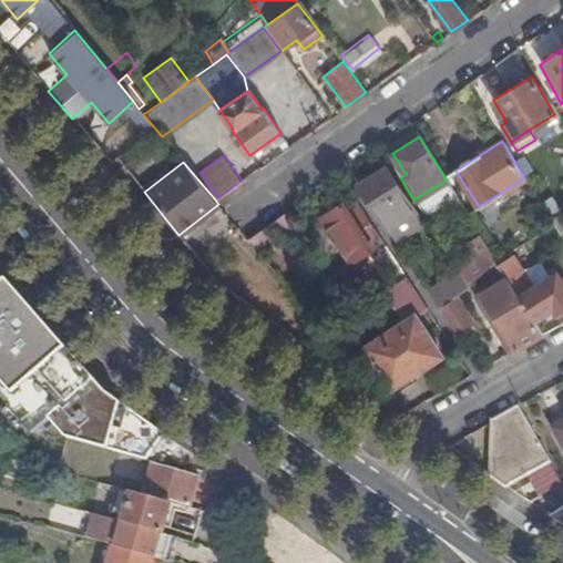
[(358,183),(396,243),(418,228),(419,219),(413,213),(413,211),(386,166),(358,183)]
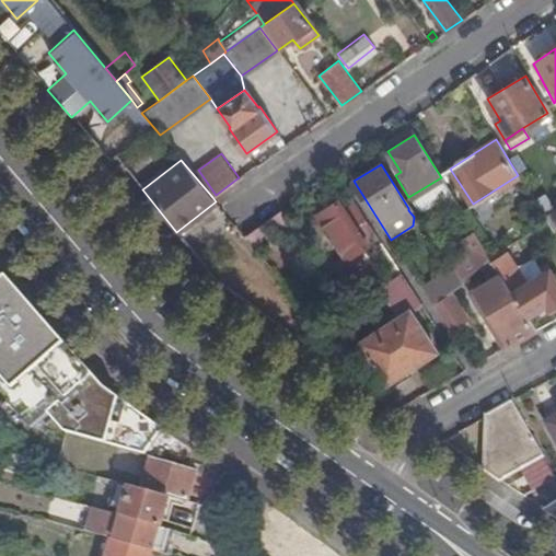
[(360,247),(375,238),(351,199),(340,206),(335,197),(310,212),(356,275),(372,264),(360,247)]
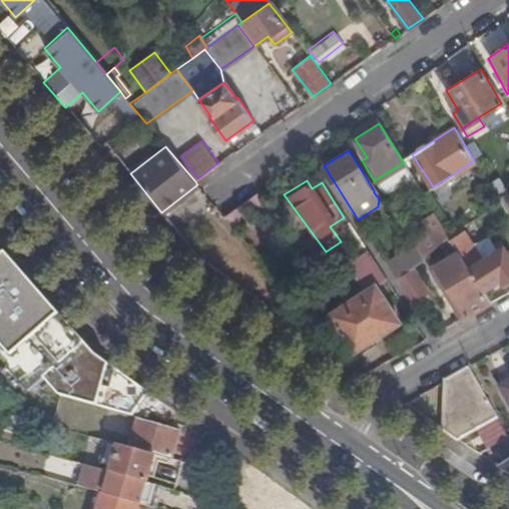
[(255,192),(222,215),(233,229),(266,207),(255,192)]
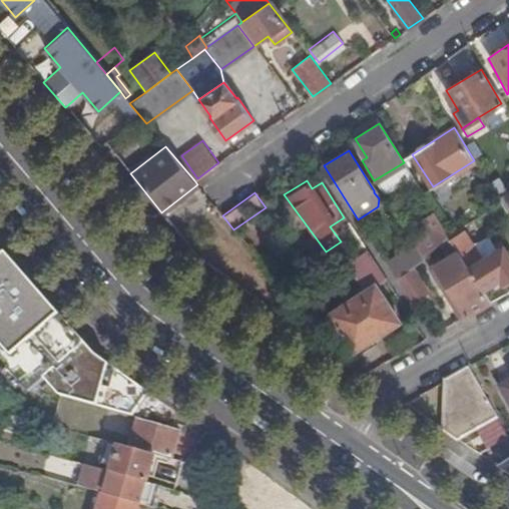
[(508,221),(508,198),(496,208),(506,224),(508,221)]
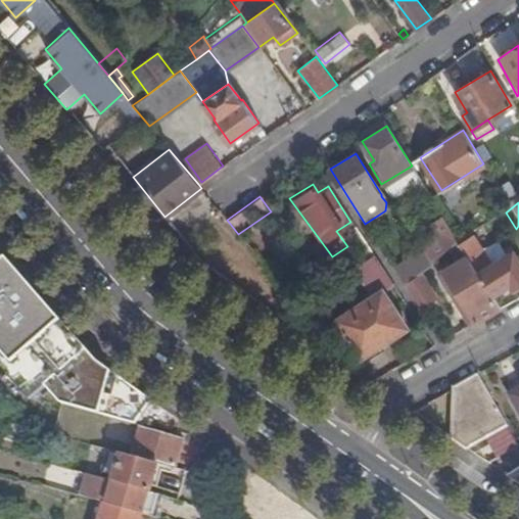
[(420,244),(429,258),(454,235),(449,227),(420,244)]
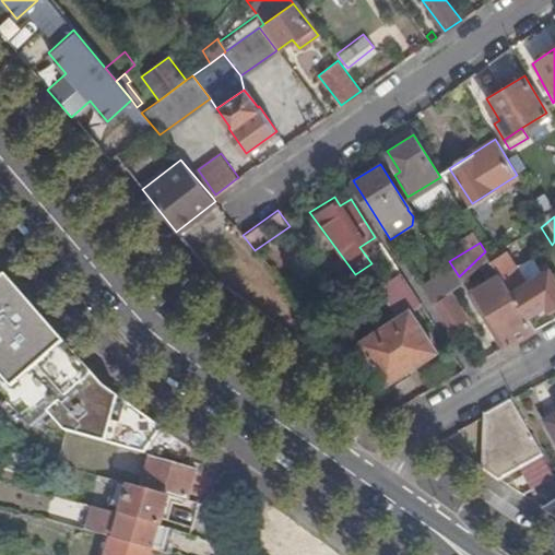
[(385,276),(397,270),(380,244),(369,251),(380,268),(385,276)]
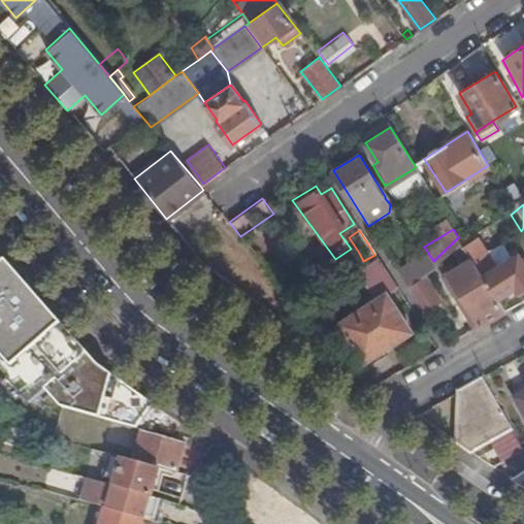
[(472,243),(460,253),(462,256),(476,248),(472,243)]
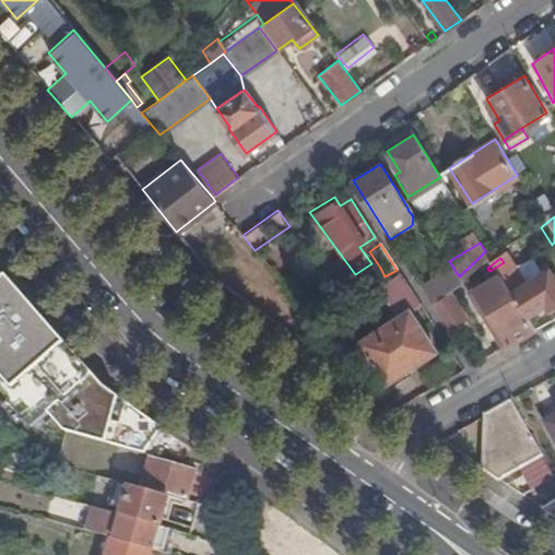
[(417,281),(430,302),(445,285),(459,276),(449,261),(417,281)]
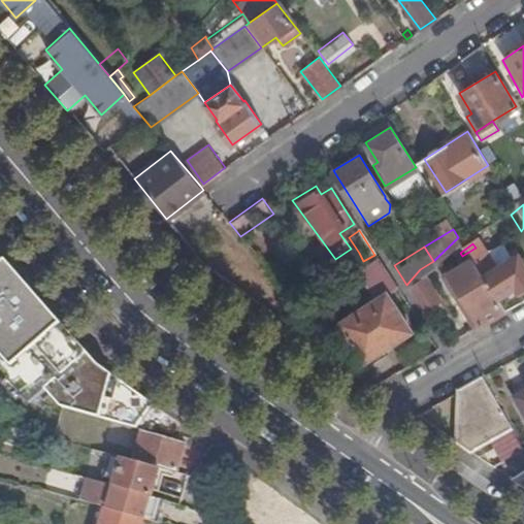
[(462,256),(467,264),(493,305),(511,294),(514,297),(523,290),(523,275),(514,259),(491,273),(476,248),(462,256)]
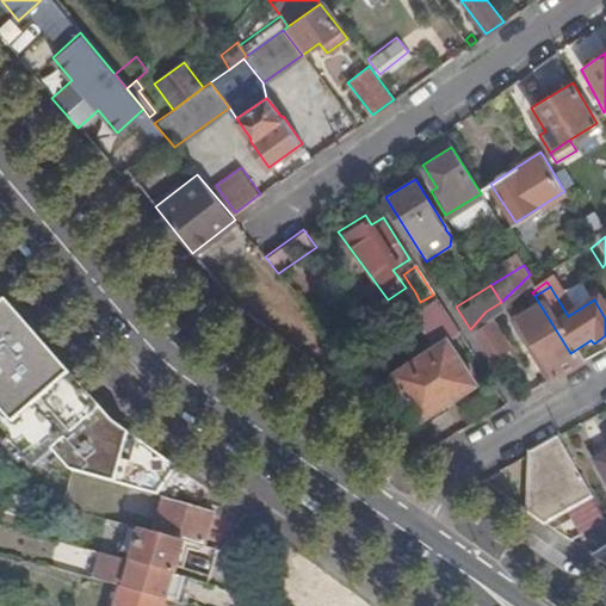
[(410,309),(420,302),(415,292),(404,300),(410,309)]
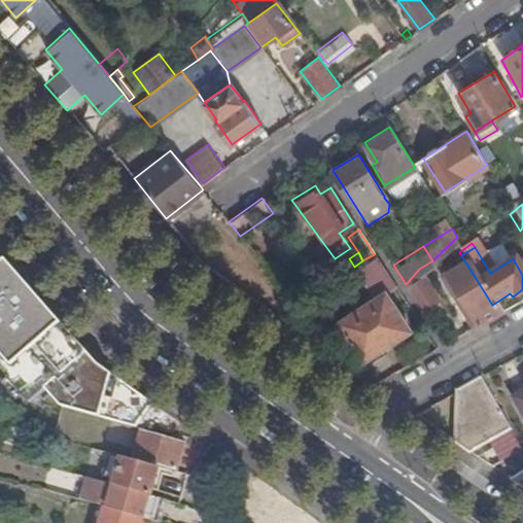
[(459,252),(449,262),(454,271),(466,264),(461,255),(459,252)]
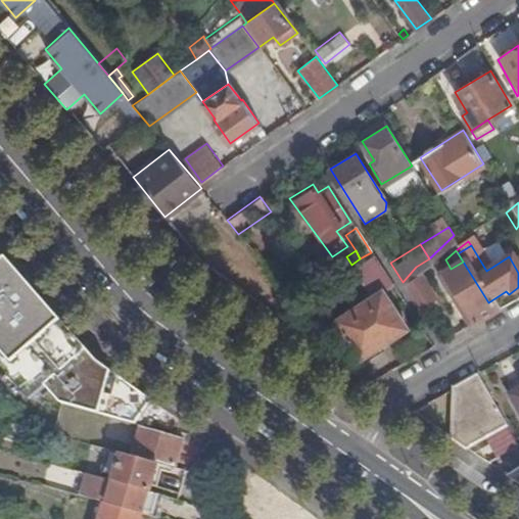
[(380,289),(389,284),(383,271),(372,254),(352,268),(370,295),(333,319),(358,357),(404,328),(380,289)]
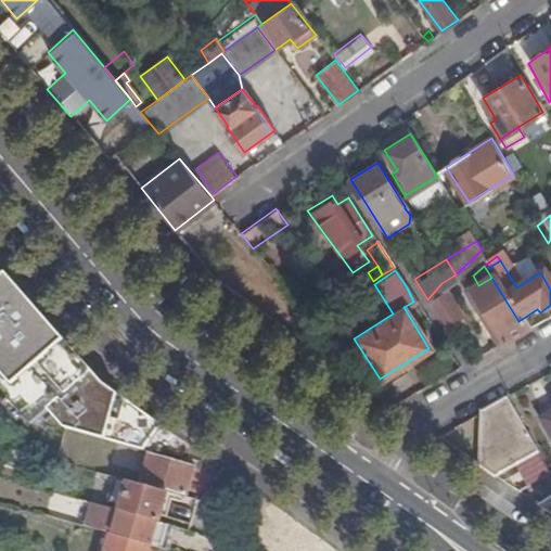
[(466,293),(498,344),(524,330),(519,321),(491,278),(478,285),(466,293)]
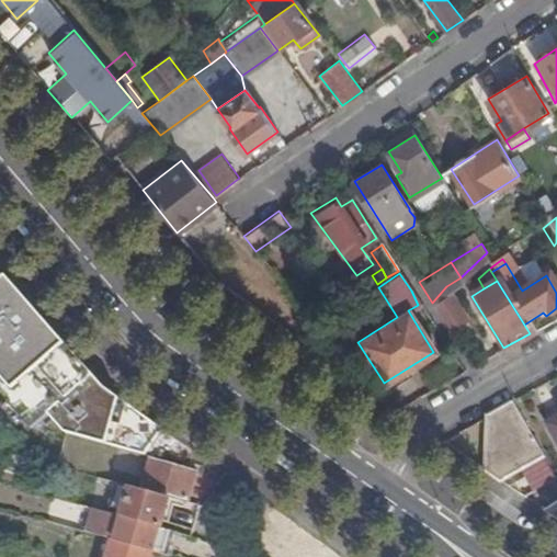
[(0,389),(32,427),(48,411),(61,431),(143,452),(160,428),(104,386),(23,295),(15,303),(0,285),(0,389)]
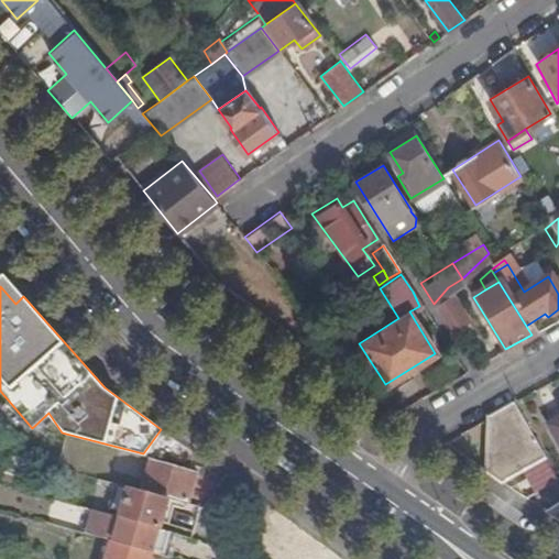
[(467,302),(500,352),(505,349),(473,297),(467,302)]
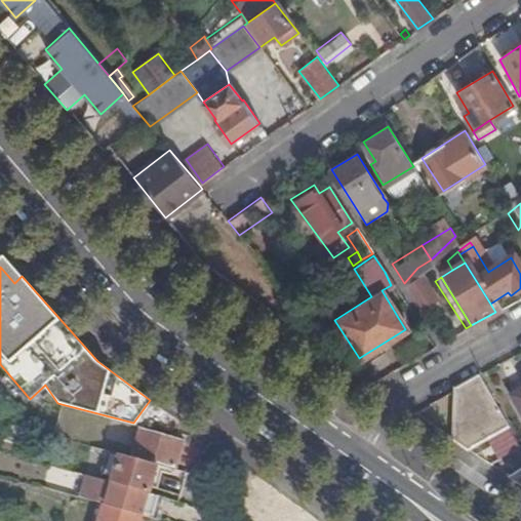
[(410,294),(406,298),(416,314),(432,305),(419,286),(410,294)]
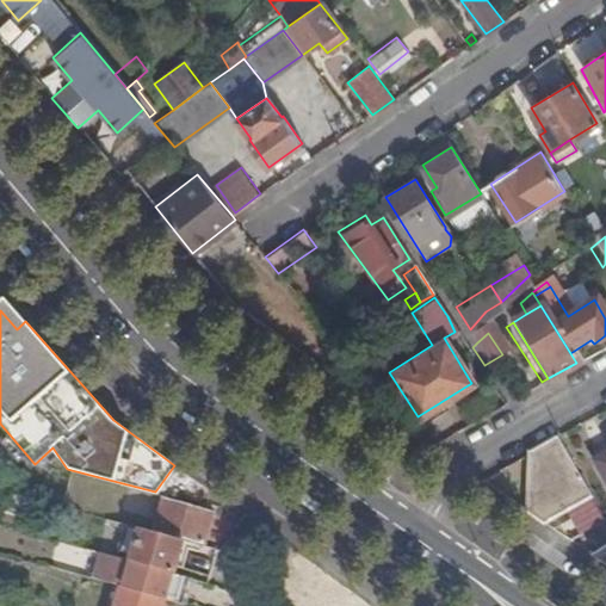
[(587,494),(552,433),(542,438),(574,500),(587,494)]
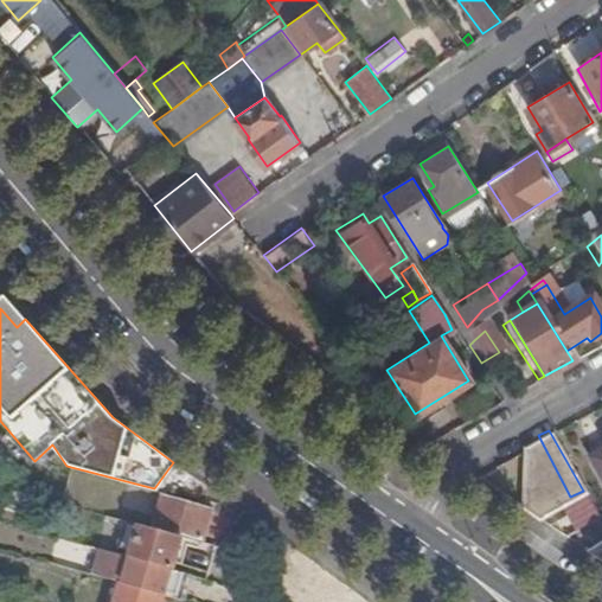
[(570,497),(538,435),(520,444),(519,505),(536,517),(570,497)]
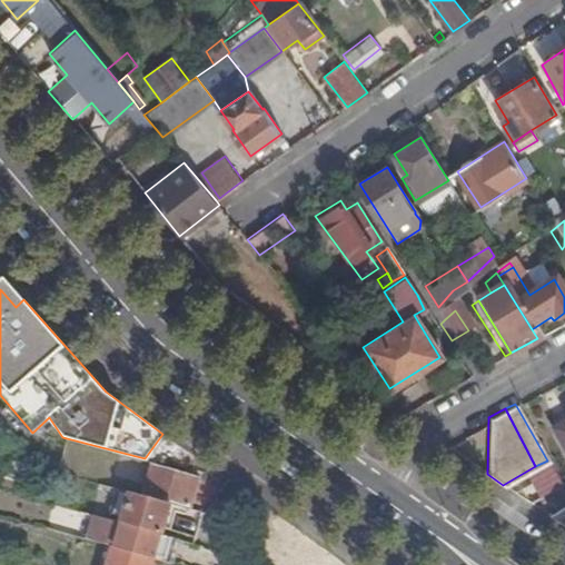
[(564,427),(551,436),(564,459),(564,427)]
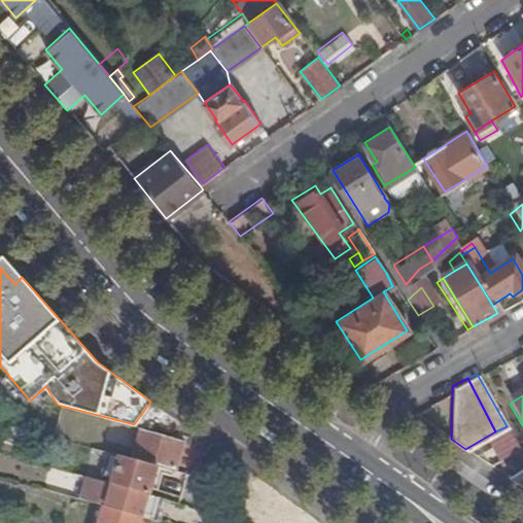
[(132,457),(158,464),(174,469),(181,440),(140,427),(132,457)]
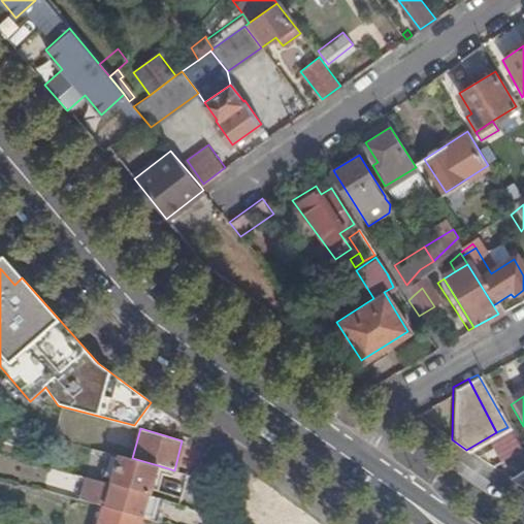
[(148,494),(149,494),(158,465),(132,458),(120,455),(111,485),(148,494)]
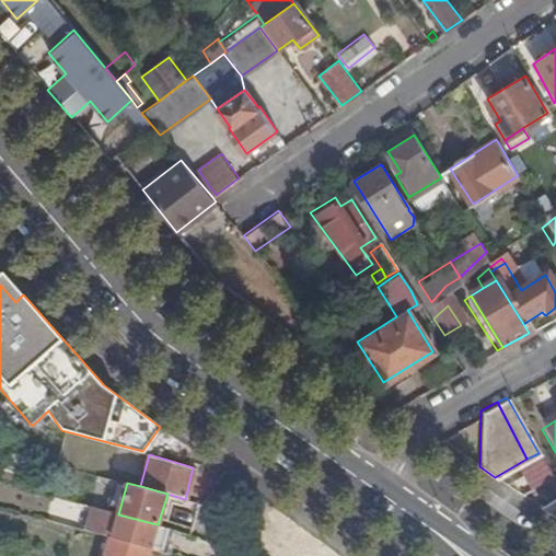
[(149,547),(159,551),(161,544),(151,542),(157,524),(118,514),(94,507),(87,531),(107,536),(149,547)]
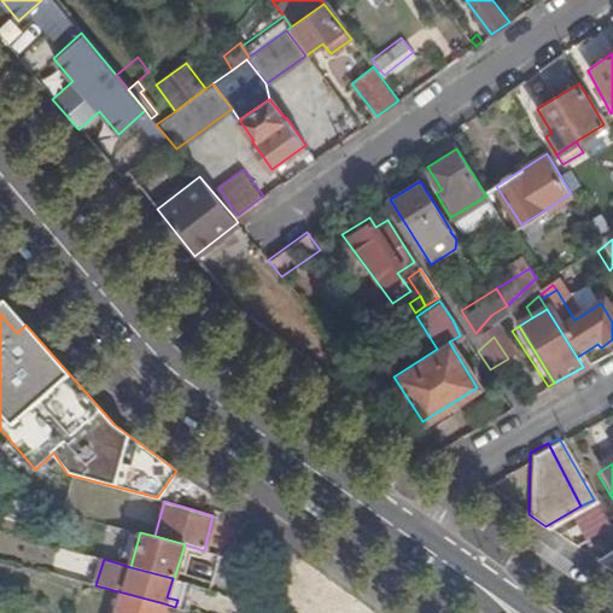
[(379,612),(303,560),(269,608),(276,612),(379,612)]
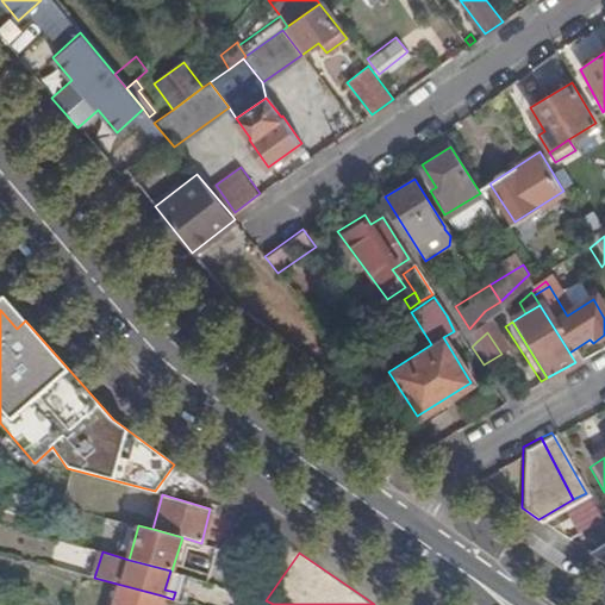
[(153,604),(154,602),(161,603),(162,596),(117,584),(111,604),(153,604)]
